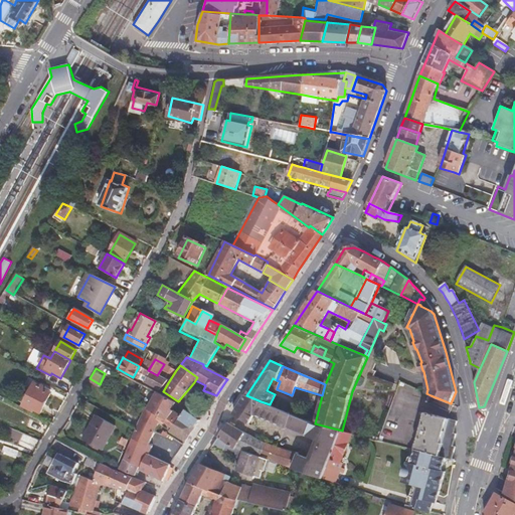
[(137,379),(155,389),(162,386),(166,380),(157,375),(148,370),(144,368),(137,379)]
